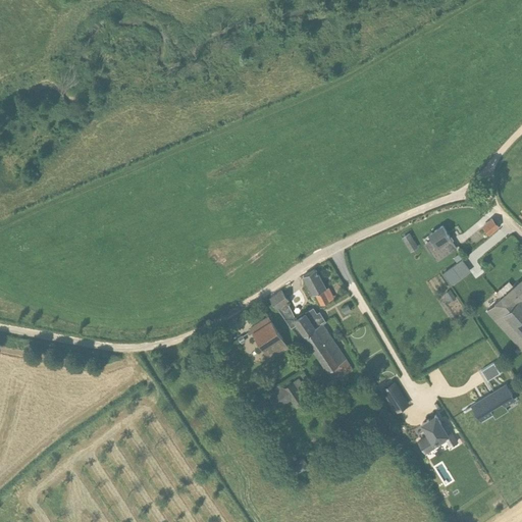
[(499,227),(491,219),(483,226),(489,235),(499,227)]
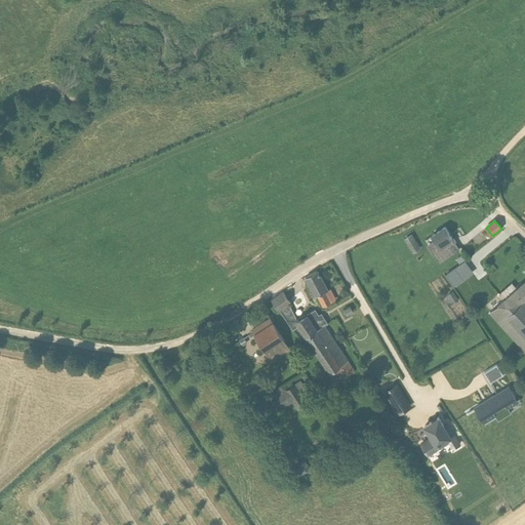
[(433,253),(439,264),(459,250),(445,228),(432,236),(435,242),(429,246),(433,253)]
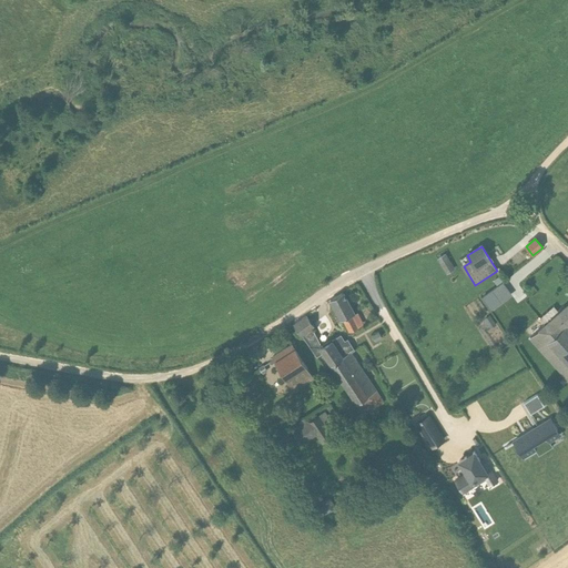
[(447,273),(454,270),(445,255),(438,260),(447,273)]
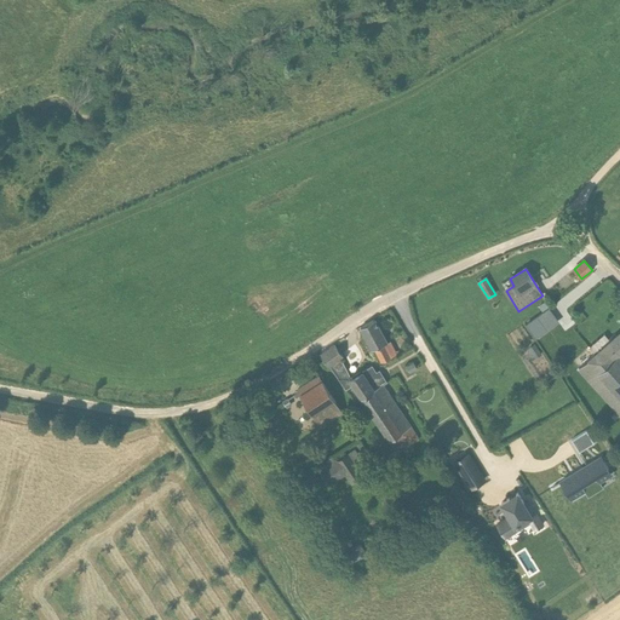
[(560,321),(550,308),(526,325),(537,338),(560,321)]
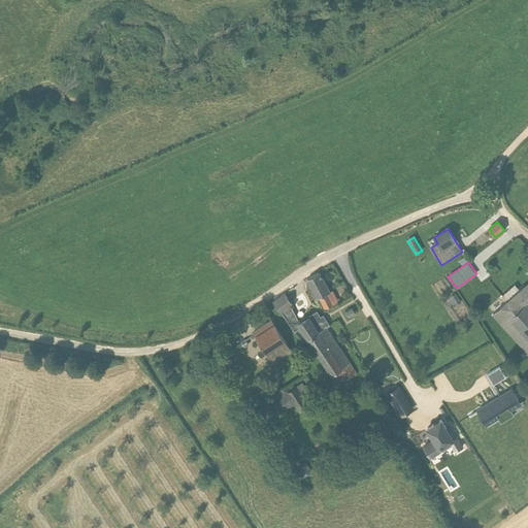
[(323,286),(325,284),(319,272),(307,279),(317,297),(319,297),(325,308),(333,304),(328,294),(323,286)]
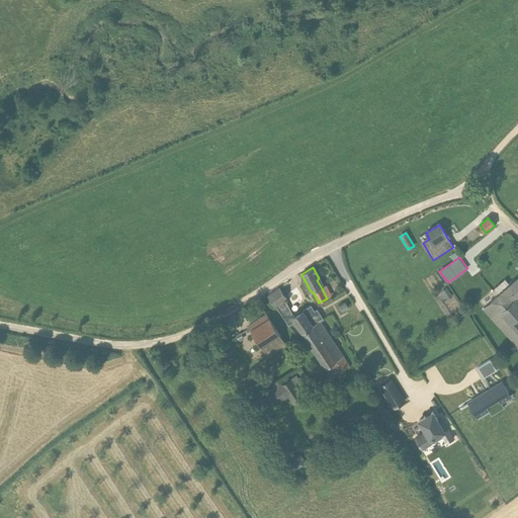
[(517,297),(517,296),(517,295),(517,278),(492,301),(485,310),(517,347),(517,297)]
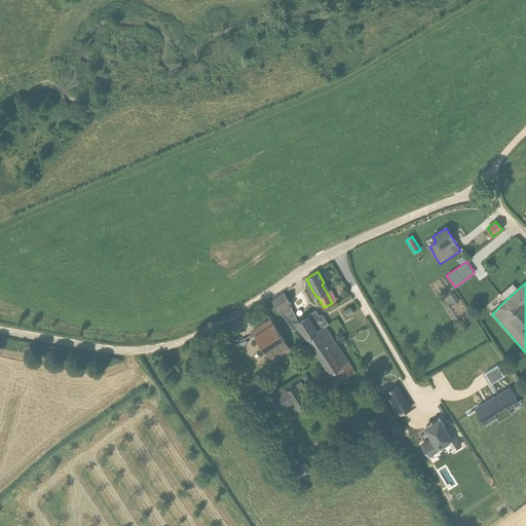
[(454,304),(459,300),(453,292),(448,295),(454,304)]
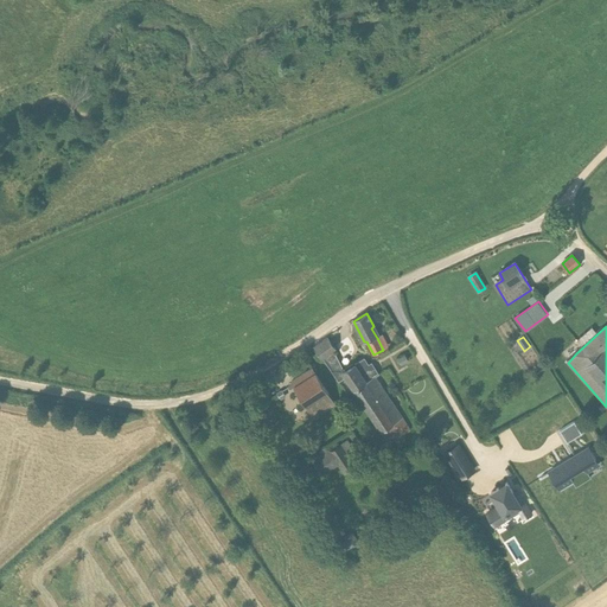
[(336,350),(333,347),(327,338),(314,346),(339,381),(345,376),(355,390),(375,377),(378,375),(371,363),(369,365),(364,358),(343,371),(333,352),(336,350)]
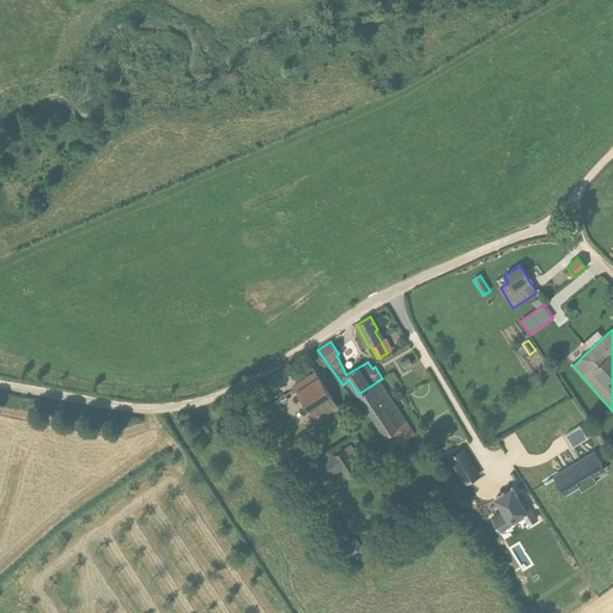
[(405,369),(412,364),(408,358),(401,363),(405,369)]
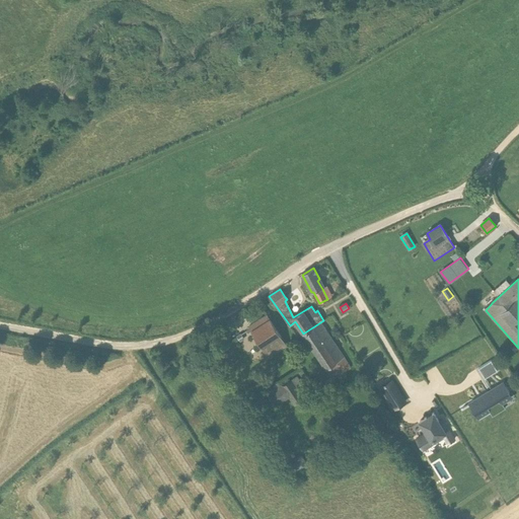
[(286,345),(273,323),(267,315),(249,326),(269,357),(286,345)]
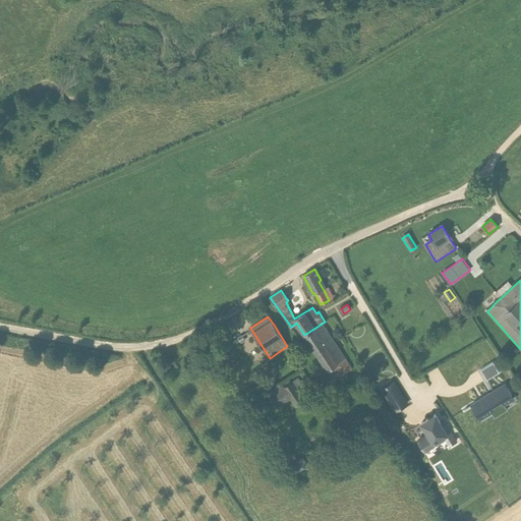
[(335,381),(351,369),(322,324),(304,335),(335,381)]
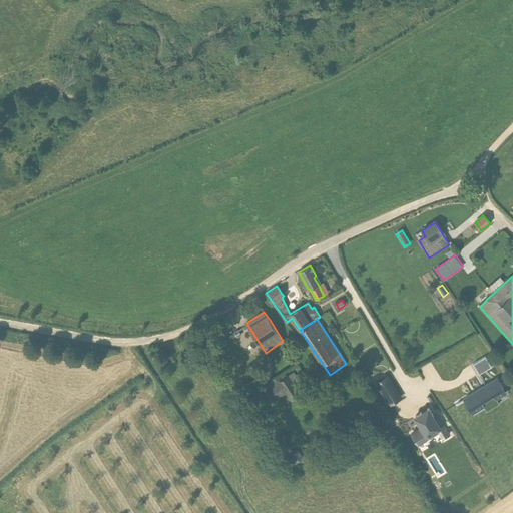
[(485,356),(474,363),(480,373),(491,366),(485,356)]
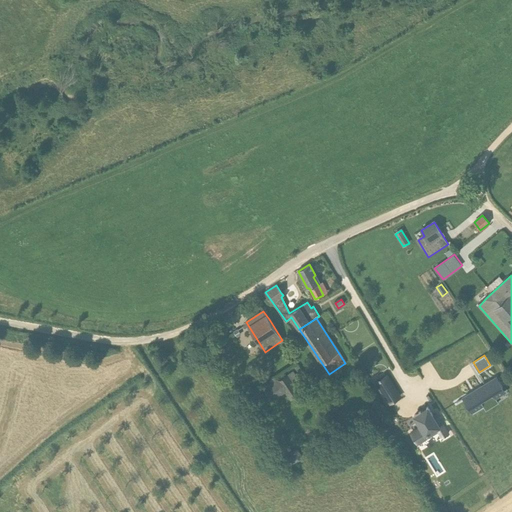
[(277,381),(286,395),(301,384),(292,370),(277,381)]
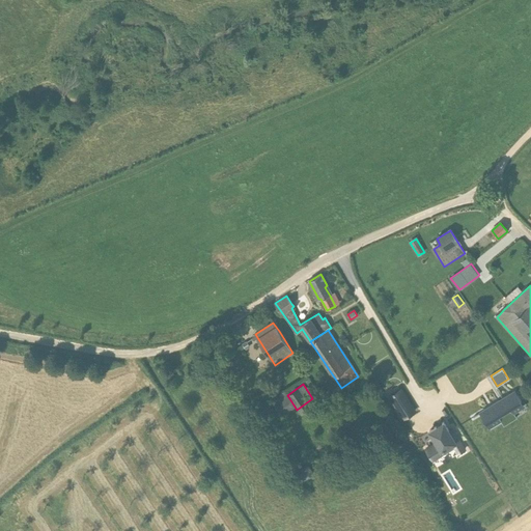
[(390,395),(400,411),(412,403),(401,388),(390,395)]
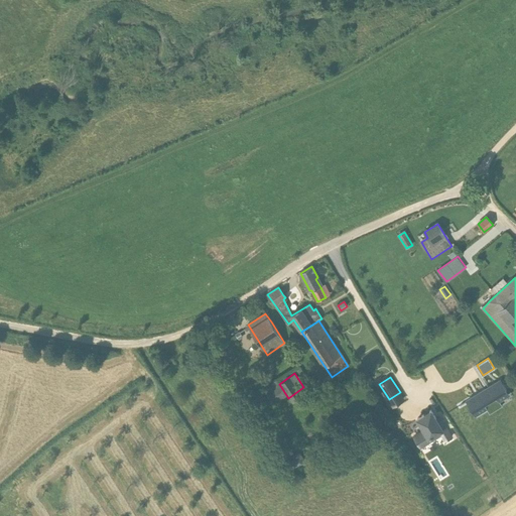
[(501,381),(470,400),(474,407),(473,407),(475,410),(476,409),(478,413),(509,394),(506,390),(507,390),(504,384),(503,385),(501,381)]
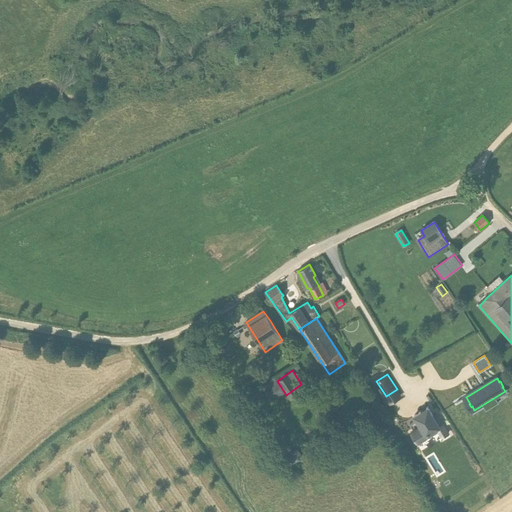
[(435,434),(441,431),(434,419),(432,420),(425,409),(411,417),(418,429),(409,435),(415,445),(434,433),(435,434)]
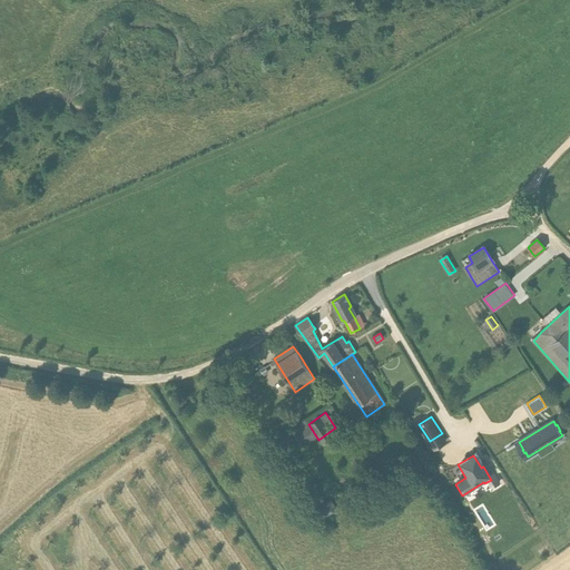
[(337,511),(332,500),(323,504),(327,516),(337,511)]
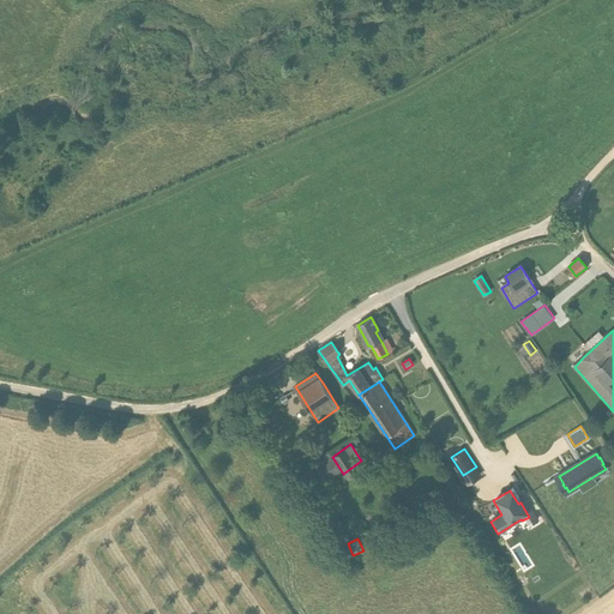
All buildings are outlined.
